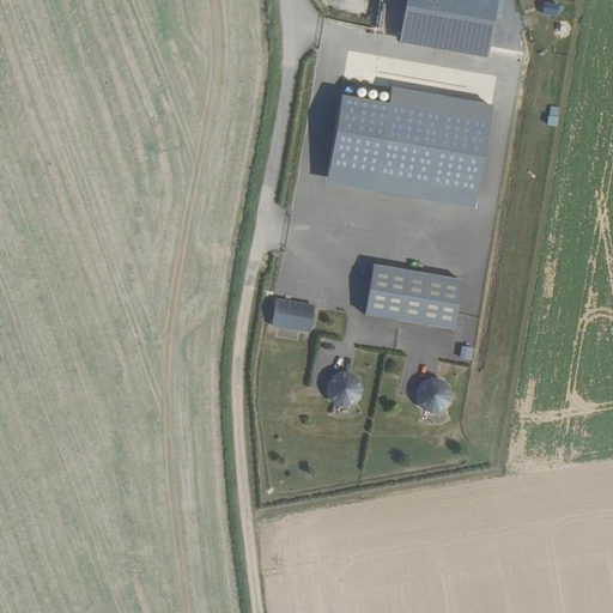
[(498,0),(408,0),(401,42),(487,58),(498,0)]
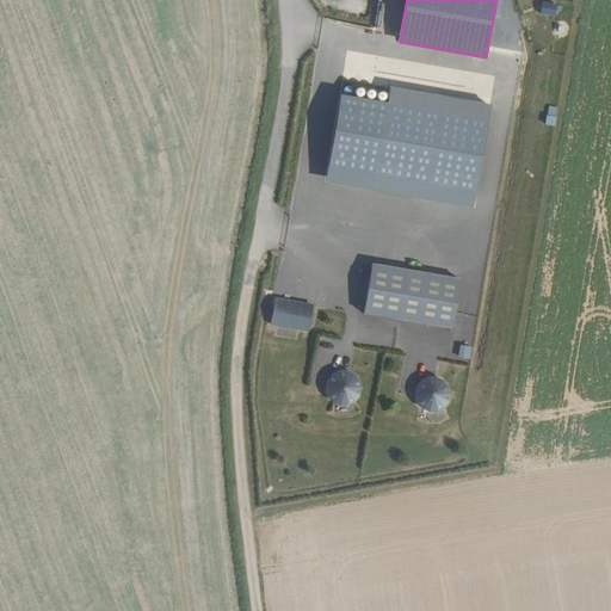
[(541,13),(556,17),(559,4),(543,1),(541,13)]
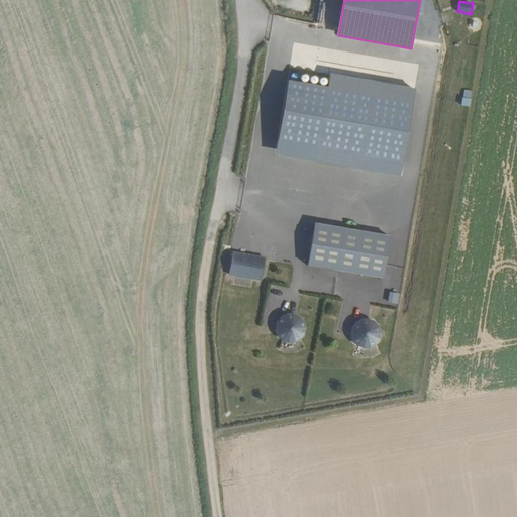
[(328,86),(289,80),(276,154),(400,176),(415,90),(330,76),(328,86)]
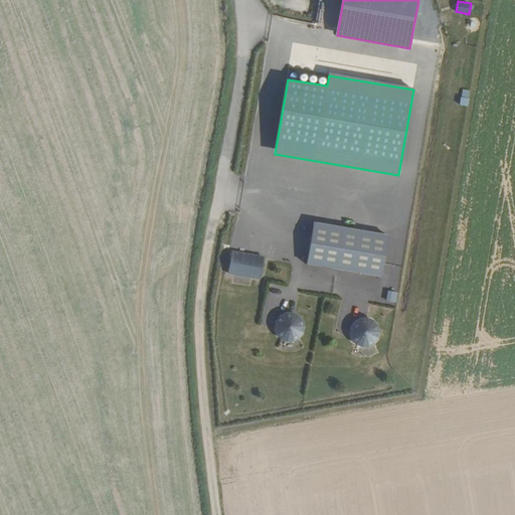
[(468,106),(470,99),(461,97),(460,105),(468,106)]
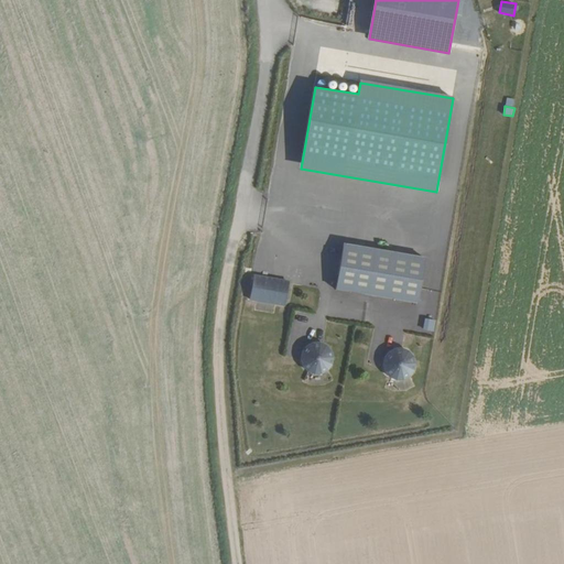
[(426,258),(345,245),(337,291),(419,304),(426,258)]
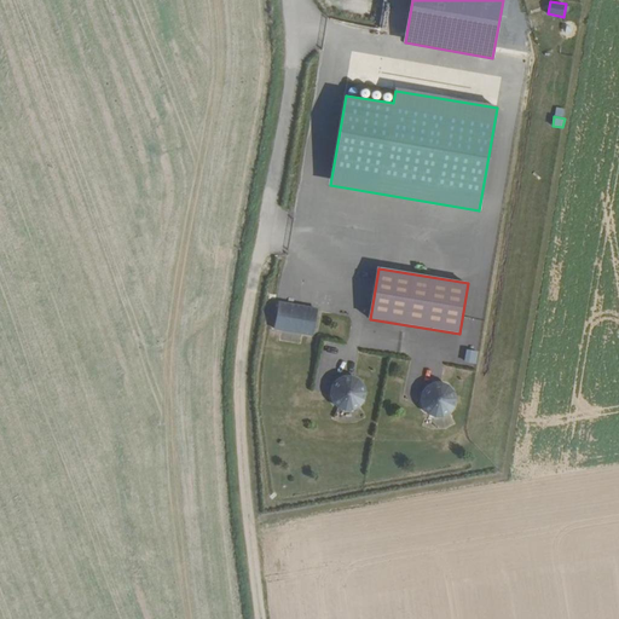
[(318,311),(279,302),(275,329),(313,337),(318,311)]
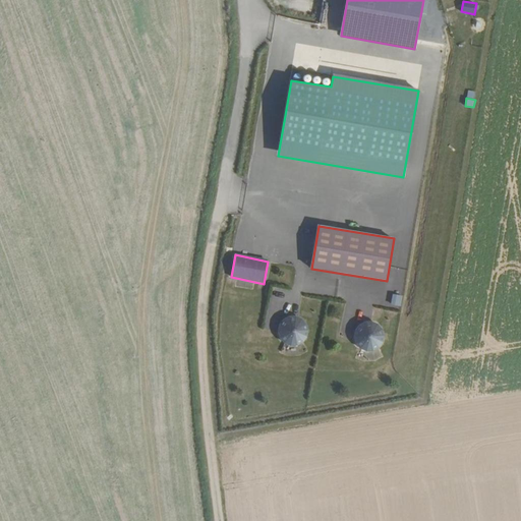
[(392,293),(390,305),(400,307),(402,295),(392,293)]
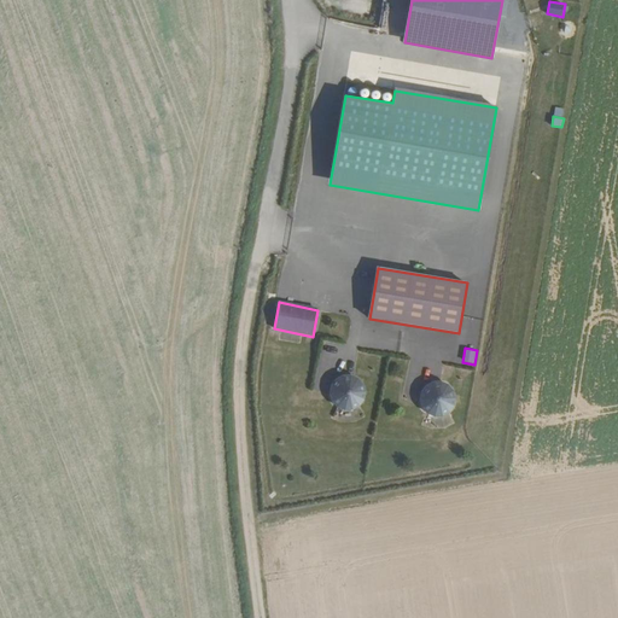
[(356,410),(361,407),(365,402),(367,396),(367,391),(365,385),(361,380),(356,377),(350,375),(344,375),(339,378),(334,382),(332,386),(331,392),(331,398),(334,404),(338,408),(344,410),(350,412),(356,410)]
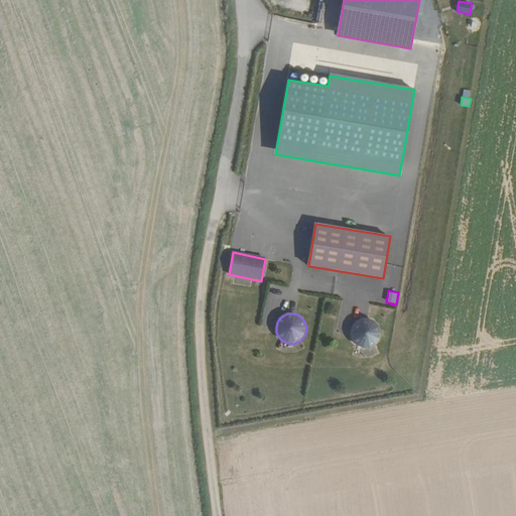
[(372,347),(376,345),(379,341),(381,336),(381,331),(379,326),(376,323),(372,319),(368,317),(363,318),(358,320),(354,324),(352,328),(351,333),(352,338),(354,342),(357,346),(362,348),(367,348),(372,347)]
